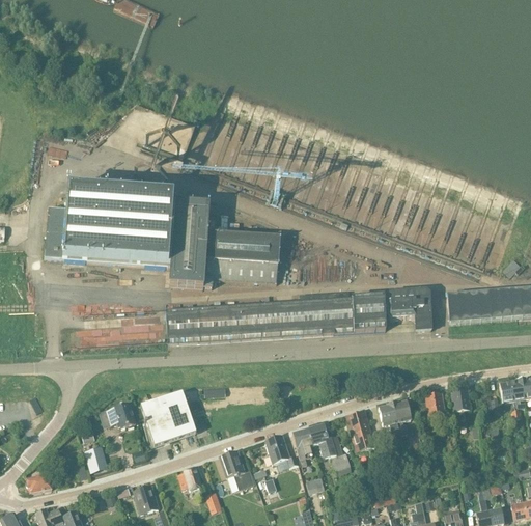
[(311,193),(318,171),(194,130),(188,150),(208,158),(204,170),(239,182),(241,175),(233,173),(235,168),(311,193)]
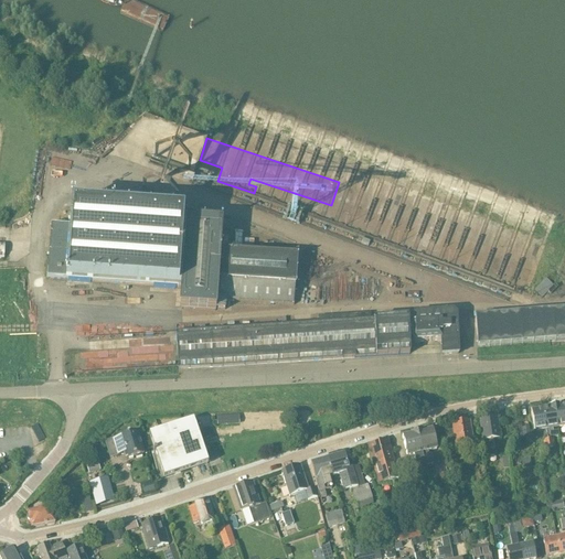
[(192,163),(196,152),(172,143),(168,153),(192,163)]
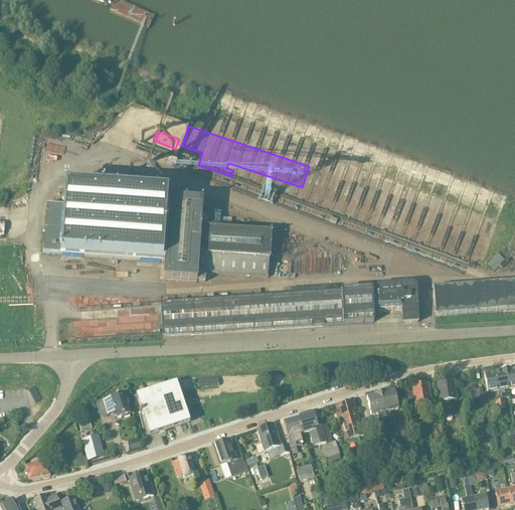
[(46,200),(42,249),(163,258),(165,258),(164,276),(197,278),(204,278),(205,270),(212,271),(268,274),(270,257),(272,229),(210,225),(211,211),(201,210),(202,198),(167,196),(167,191),(64,184),(63,201),(46,200)]
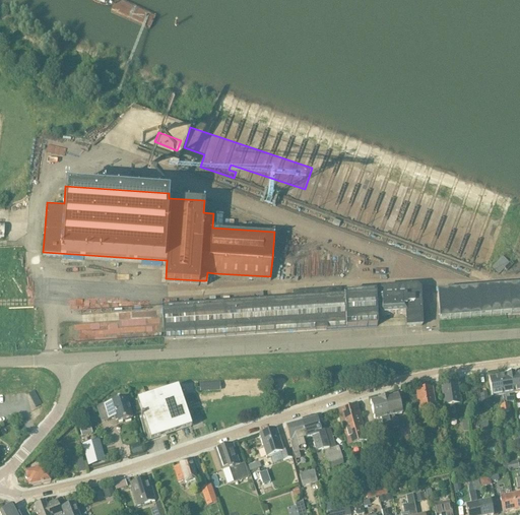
[(489,256),(497,234),(353,187),(347,205),(366,211),(363,221),(377,227),(375,234),(455,260),(458,252),(464,254),(465,248),(489,256)]
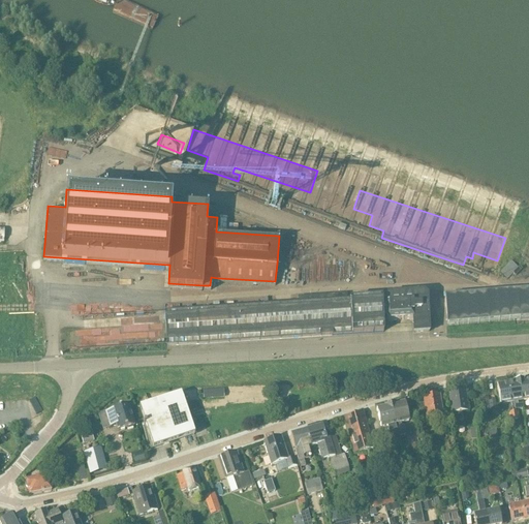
[(515,252),(503,264),(510,270),(522,258),(515,252)]
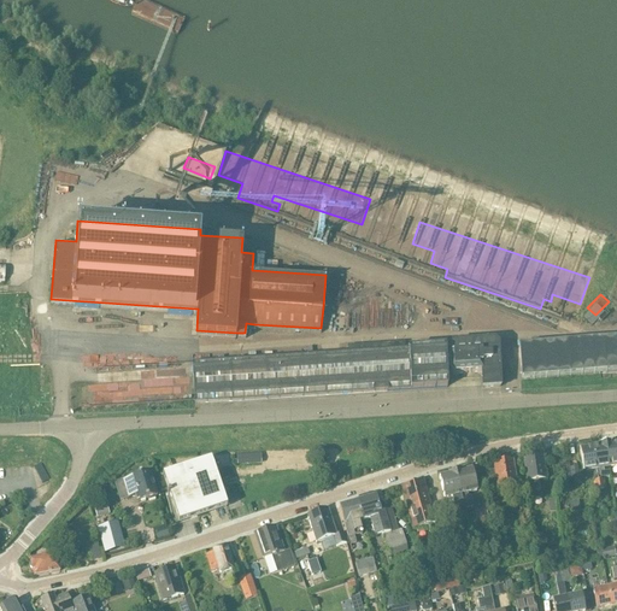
[(452,350),(450,350),(451,366),(453,368),(481,366),(482,382),(501,381),(499,339),(494,335),(452,338),(452,350)]
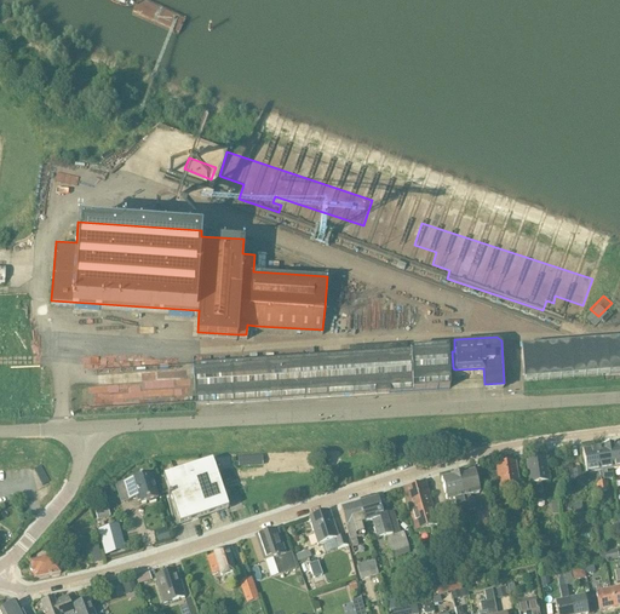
[(350,350),(194,360),(194,372),(196,399),(449,383),(447,343),(407,346),(407,338),(350,342),(350,350)]
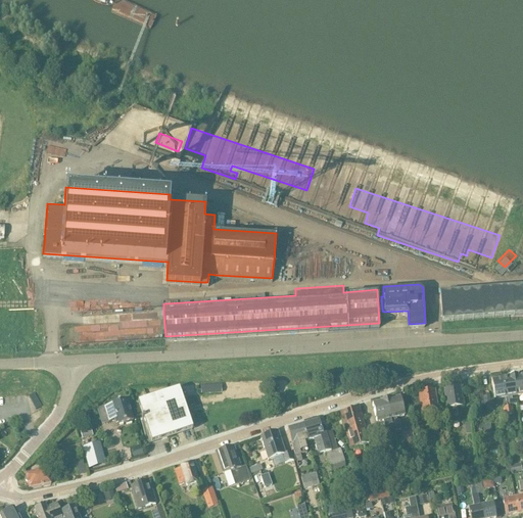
[(522,370),(514,372),(517,391),(522,390),(522,370)]
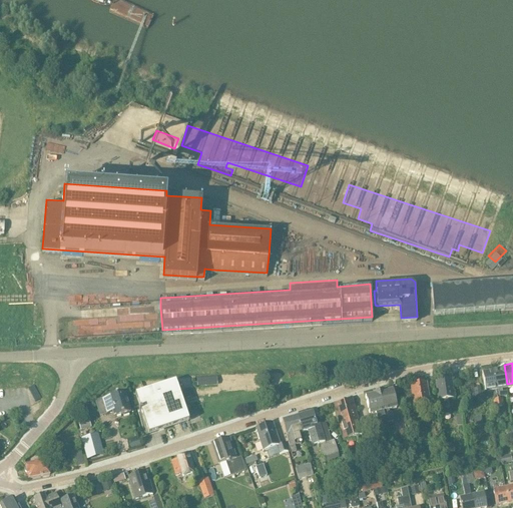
[(504,365),(493,367),(497,392),(500,391),(500,392),(508,391),(507,384),(504,365)]
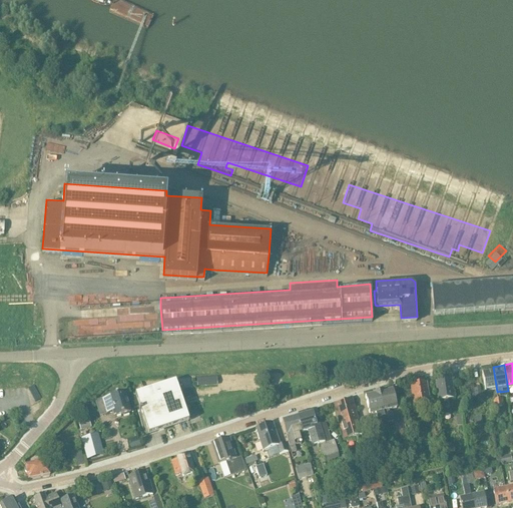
[(497,392),(493,367),(482,368),(485,388),(493,386),(494,392),(497,392)]
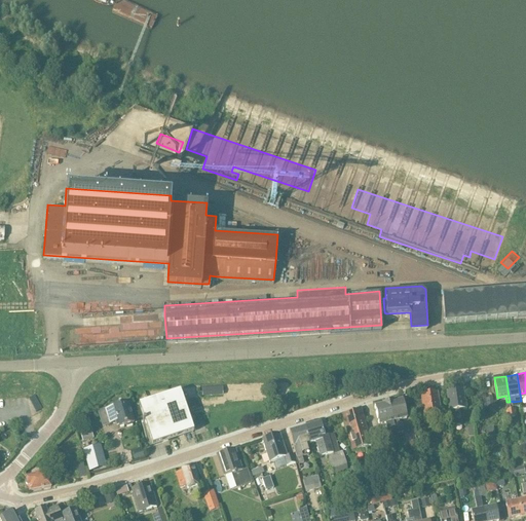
[(449,406),(450,406),(451,413),(460,412),(459,404),(466,403),(463,383),(446,385),(449,406)]
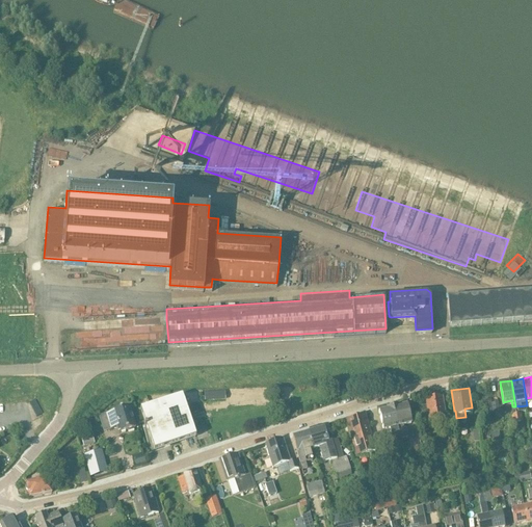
[(425,395),(426,399),(421,400),(422,407),(427,406),(429,417),(446,415),(443,392),(425,395)]
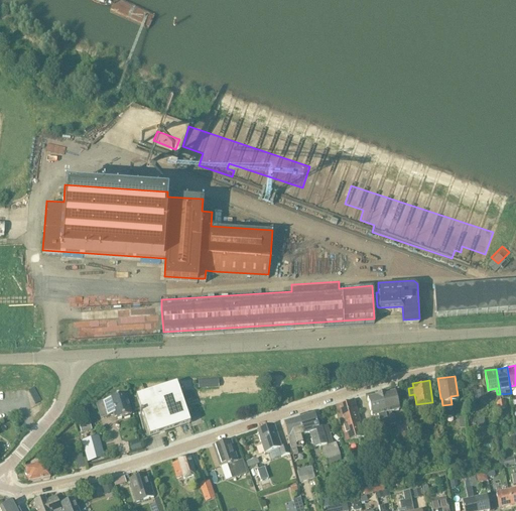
[(138,395),(131,397),(134,406),(141,404),(143,409),(145,415),(149,429),(150,431),(166,426),(157,402),(165,399),(164,395),(179,390),(177,382),(176,381),(138,394),(138,395)]
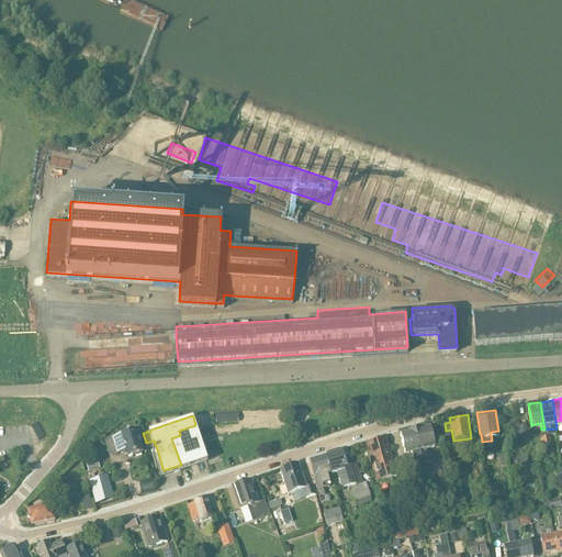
[(37,418),(31,421),(38,435),(45,432),(37,418)]
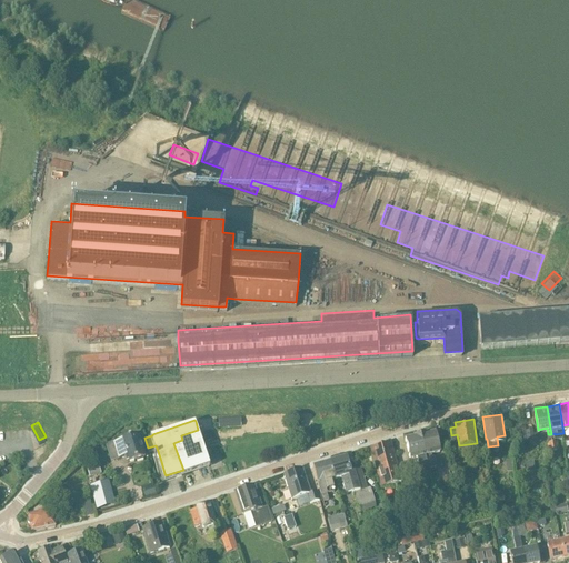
[(533,424),(526,425),(528,436),(535,436),(533,424)]
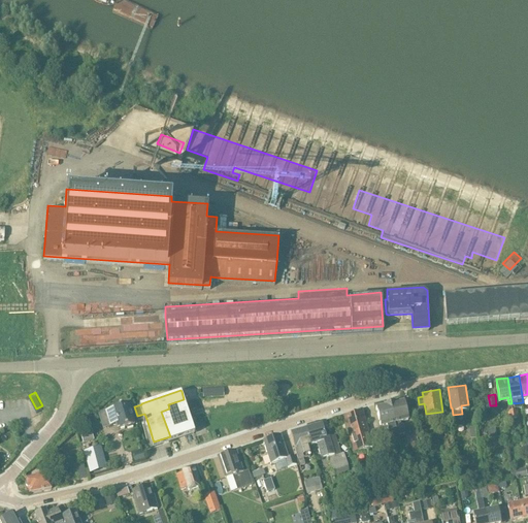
[(196,396),(189,398),(191,405),(198,402),(196,396)]
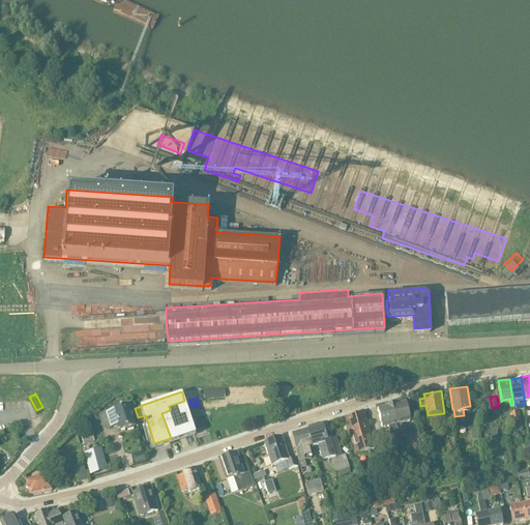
[(405,398),(391,402),(400,432),(407,431),(405,421),(403,421),(402,418),(410,416),(405,398)]
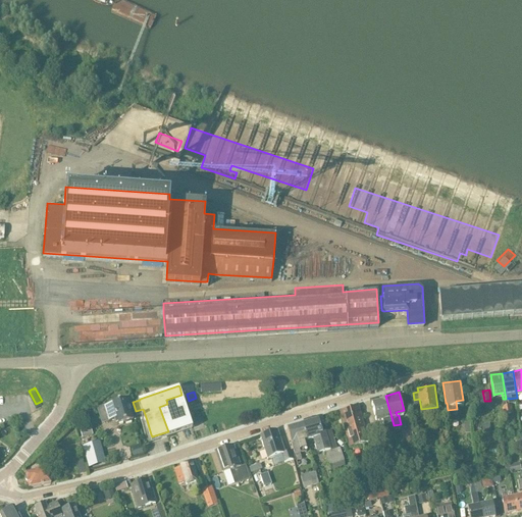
[(133,415),(126,395),(104,401),(108,417),(115,415),(116,420),(133,415)]
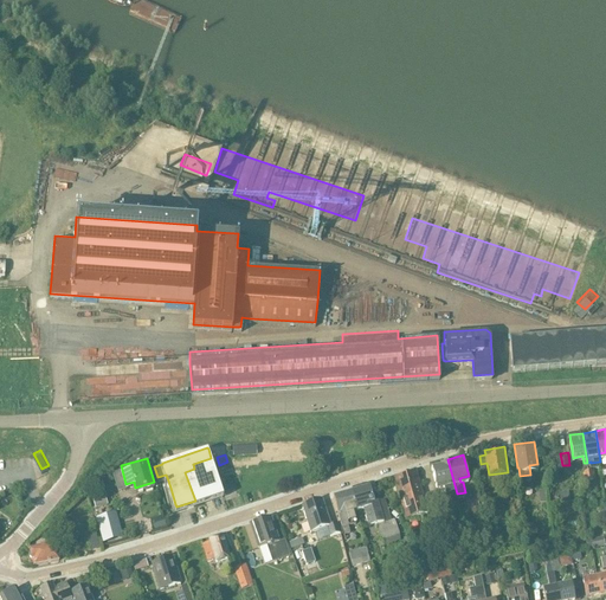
[(185,472),(195,501),(223,491),(211,458),(193,464),(194,469),(185,472)]
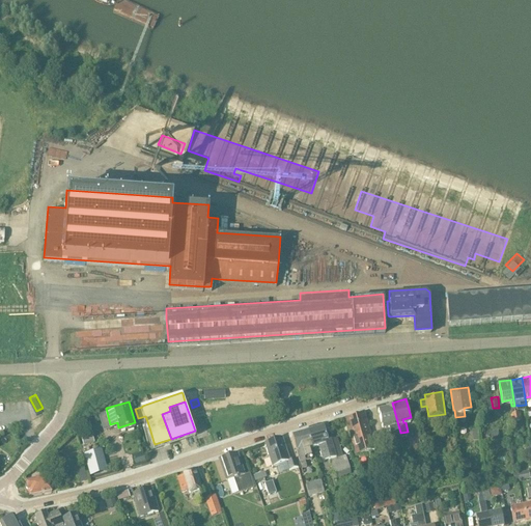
[(392,403),(378,406),(383,424),(394,421),(394,423),(391,424),(391,425),(389,426),(392,435),(400,433),(392,403)]
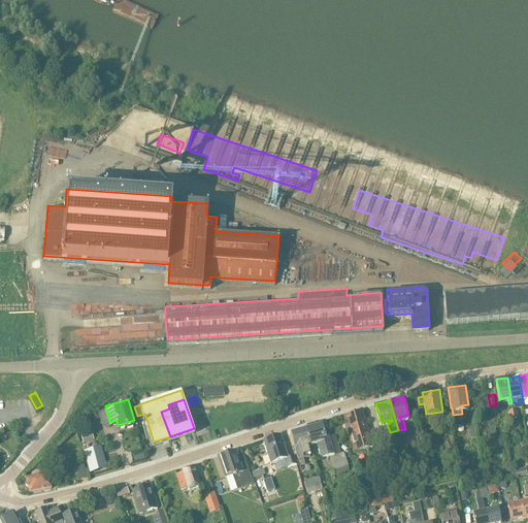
[(362,406),(344,412),(350,430),(357,428),(359,432),(369,429),(362,406)]
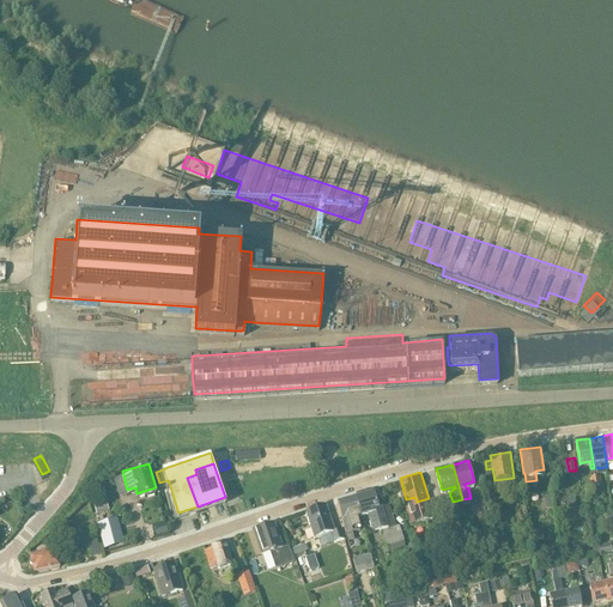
[(374,487),(356,492),(362,511),(368,510),(372,527),(388,522),(382,501),(378,502),(374,487)]
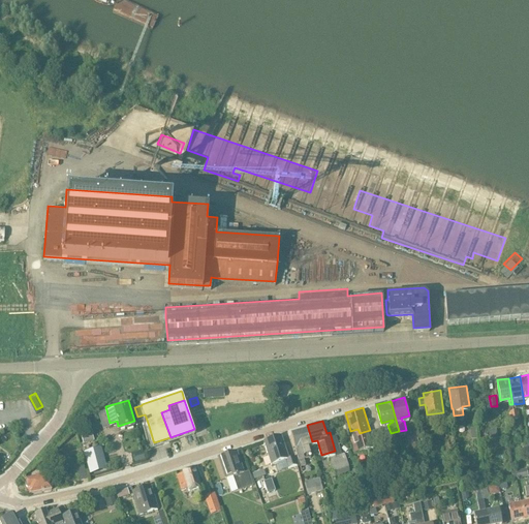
[(307,425),(291,430),(301,462),(306,461),(304,455),(311,453),(308,442),(312,441),(307,425)]
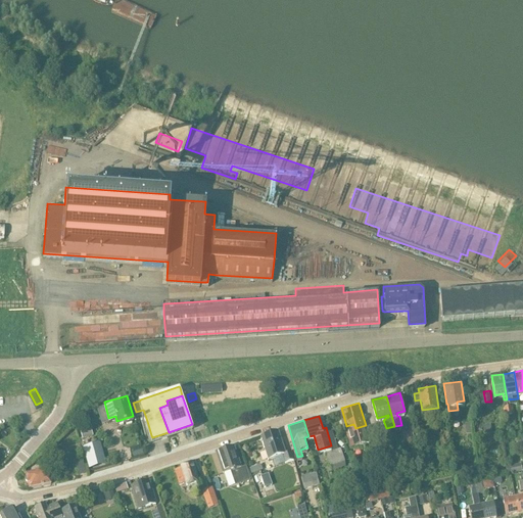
[(90,421),(79,424),(82,433),(93,430),(90,421)]
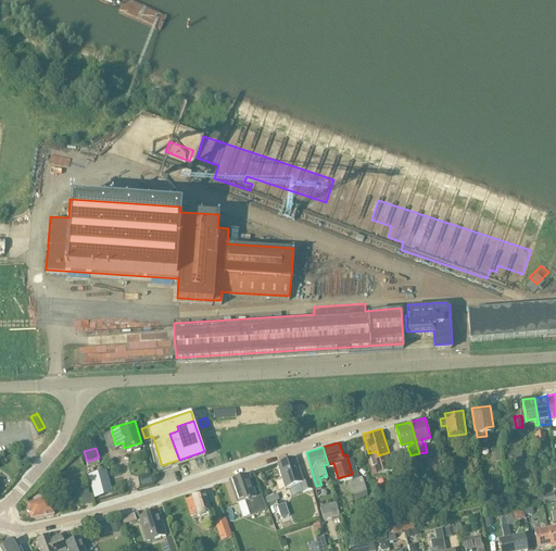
[(376,451),(368,453),(373,472),(374,472),(388,467),(392,466),(389,452),(378,455),(376,451)]
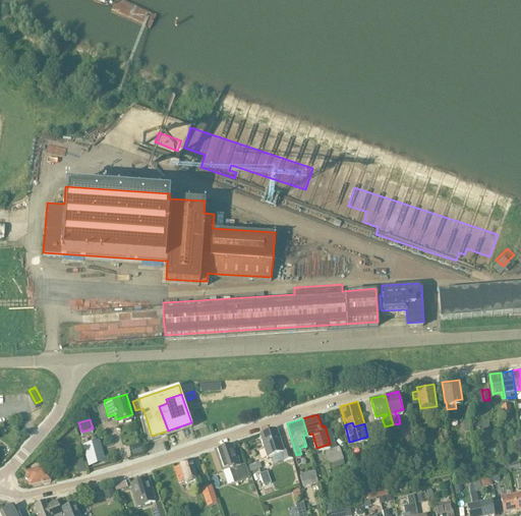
[(267,453),(282,449),(284,456),(292,453),(290,445),(284,447),(277,424),(259,431),(267,453)]
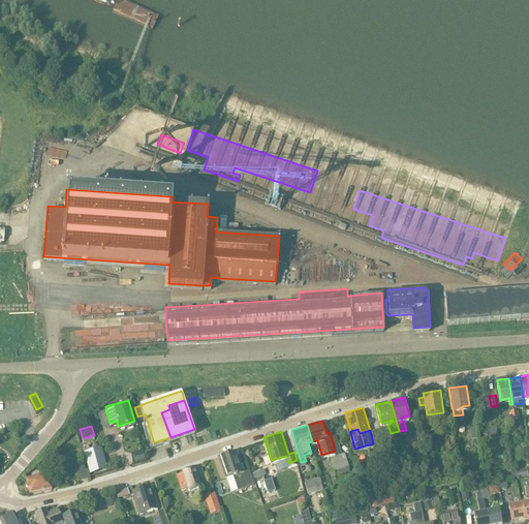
[(395,441),(385,443),(391,464),(392,464),(393,468),(401,466),(400,461),(400,462),(395,441)]
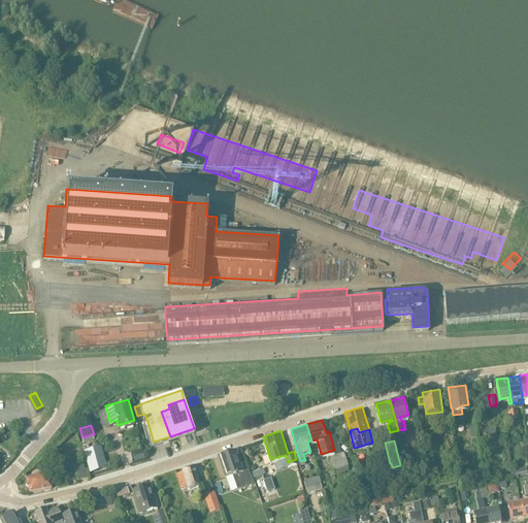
[(99,444),(86,447),(88,452),(92,467),(104,463),(99,444)]
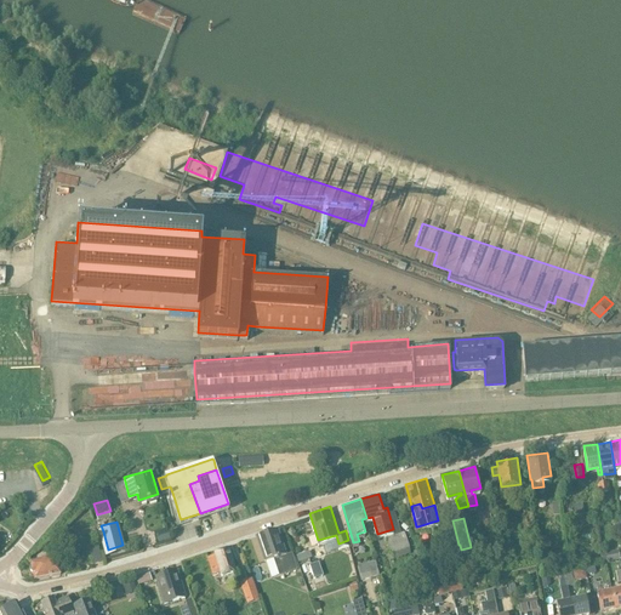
[(157,536),(169,533),(166,524),(154,528),(157,536)]
